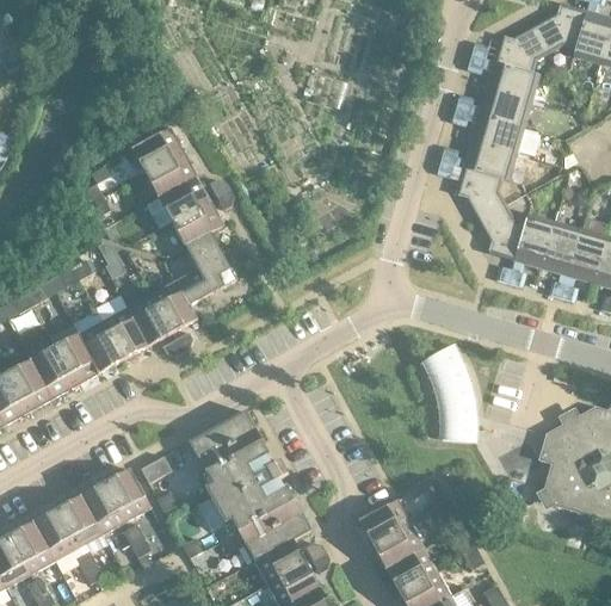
[(590,0),(586,11),(575,45),(573,55),(599,62),(610,25),(610,17),(596,13),(598,2),(604,5),(605,0),(590,0)]
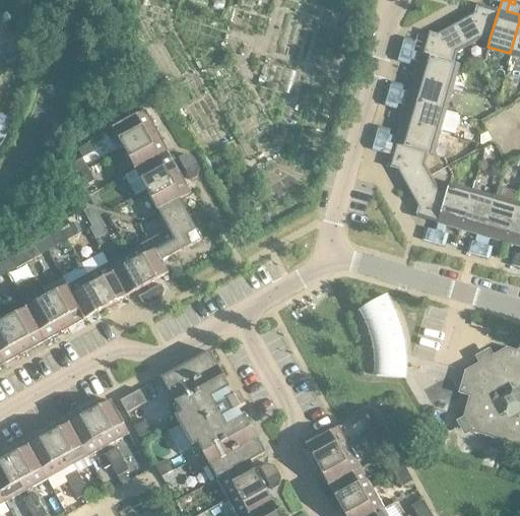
[(474,11),(455,21),(466,42),(478,36),(490,39),(499,9),(476,3),(474,11)]
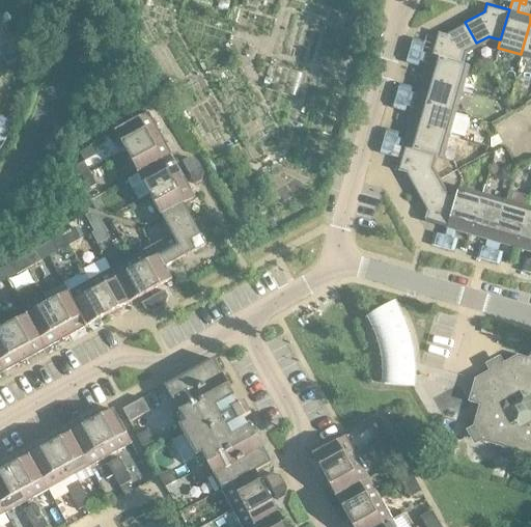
[(476,43),(465,22),(446,33),(437,30),(430,53),(460,61),(465,50),(476,43)]
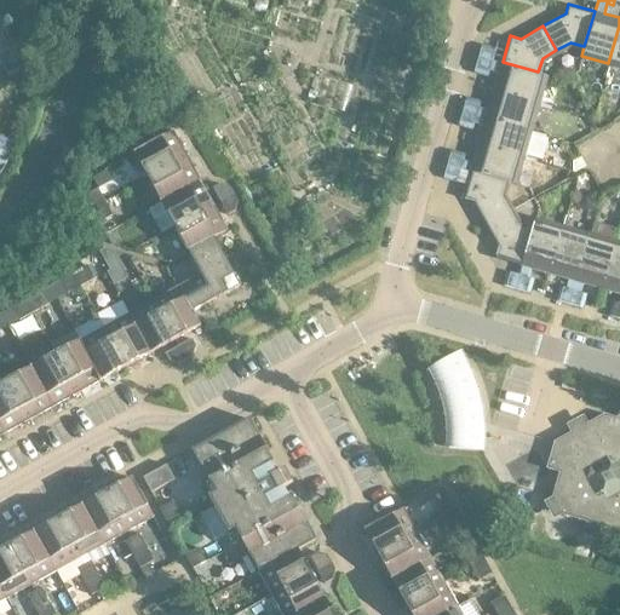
[(619,26),(608,63),(619,67),(619,26)]
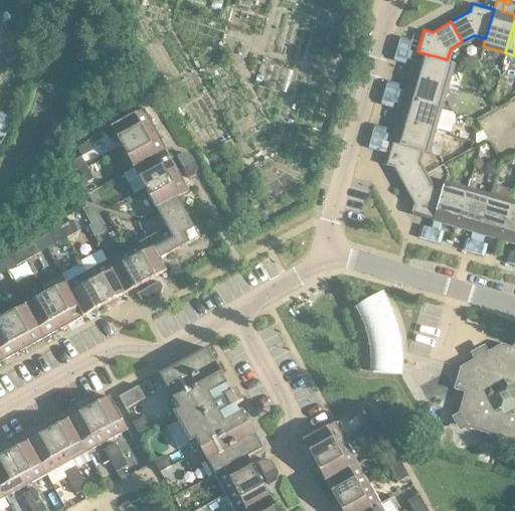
[(12,45),(7,34),(0,38),(0,46),(2,51),(12,45)]
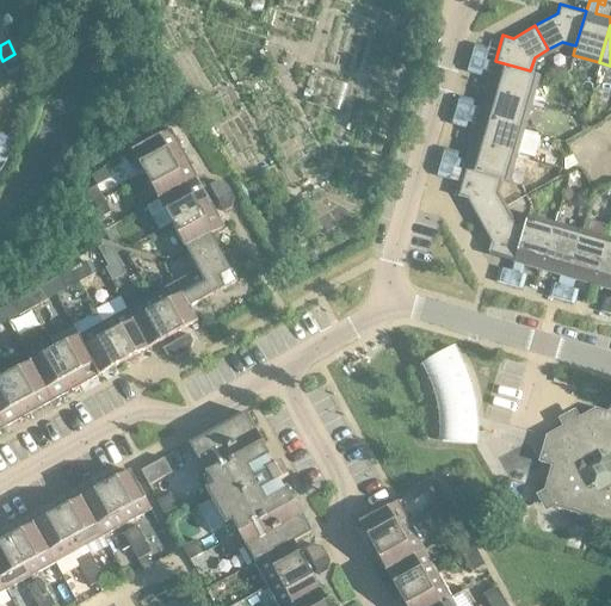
[(482,43),(475,42),(471,54),(485,59),(488,44),(482,43)]
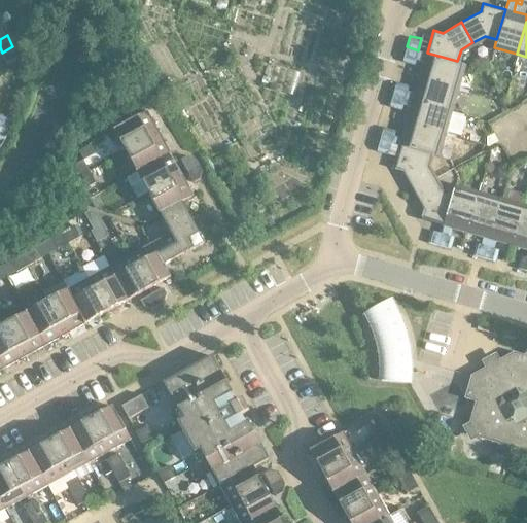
[(19,57),(12,46),(2,53),(8,64),(19,57)]
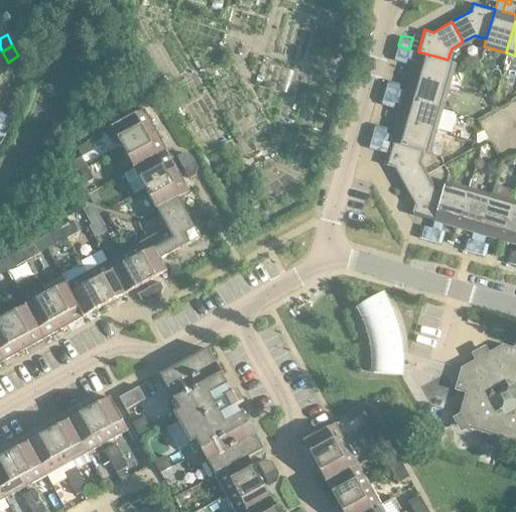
[(418,51),(409,49),(398,45),(395,57),(400,59),(406,61),(407,56),(416,58),(411,75),(449,86),(457,61),(447,59),(418,51)]
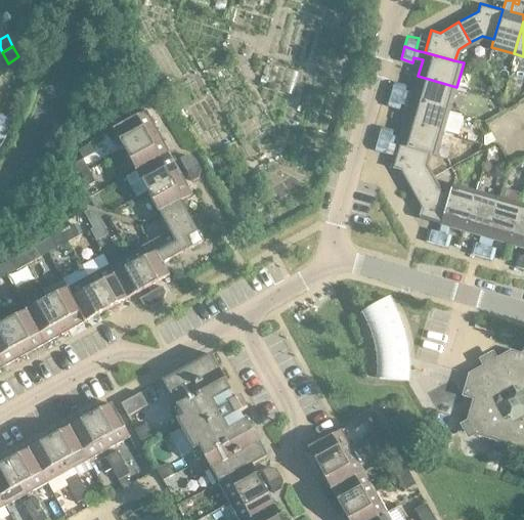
[(456,87),(418,76),(413,91),(405,89),(406,83),(395,80),(391,91),(450,109),(456,87)]
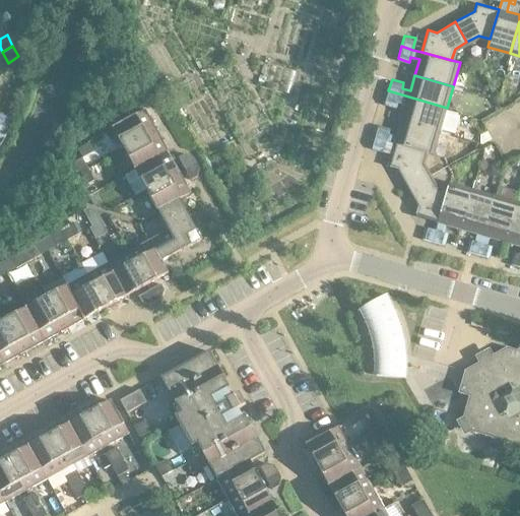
[(447,108),(388,90),(385,103),(391,104),(397,106),(398,101),(407,103),(402,119),(441,130),(447,108)]
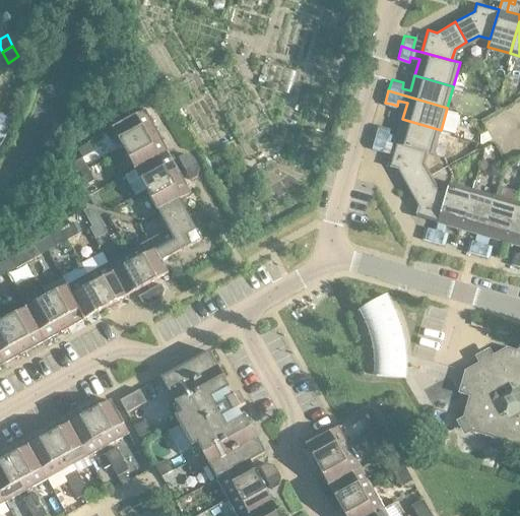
[(156,128),(145,107),(112,125),(124,146),(156,128)]
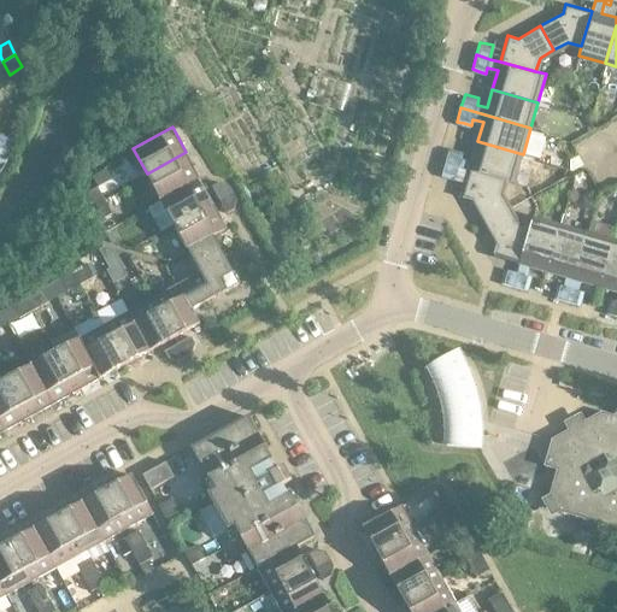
[(0,131),(0,133),(0,145),(10,148),(13,135),(0,131)]
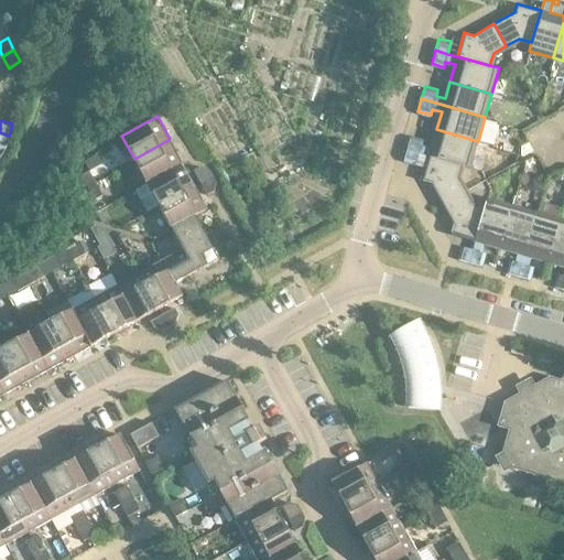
[(478,141),(436,129),(432,146),(422,143),(424,138),(411,135),(407,147),(420,151),(430,153),(462,163),(470,167),(478,141)]
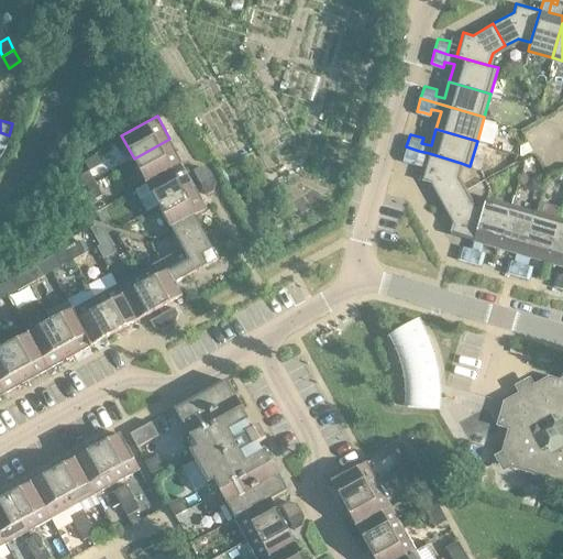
[(183,162),(169,139),(134,159),(146,182),(183,162)]
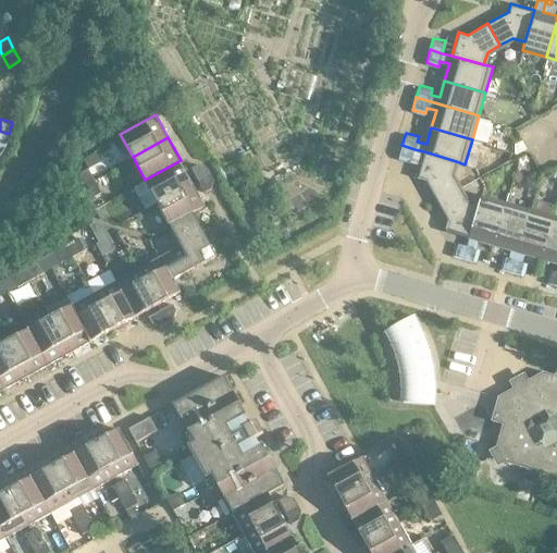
[(415,149),(401,145),(398,157),(406,159),(410,160),(415,149)]
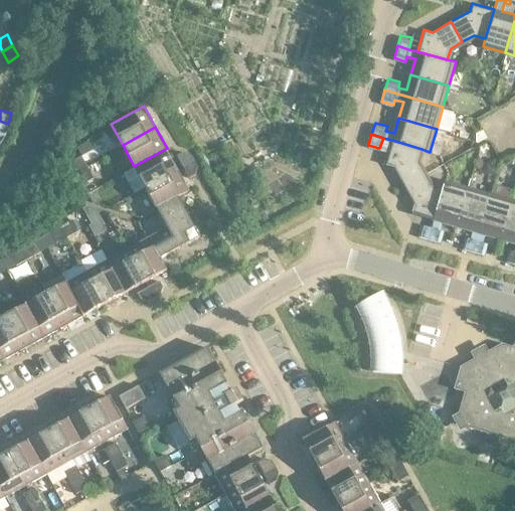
[(88,139),(77,144),(82,153),(93,147),(88,139)]
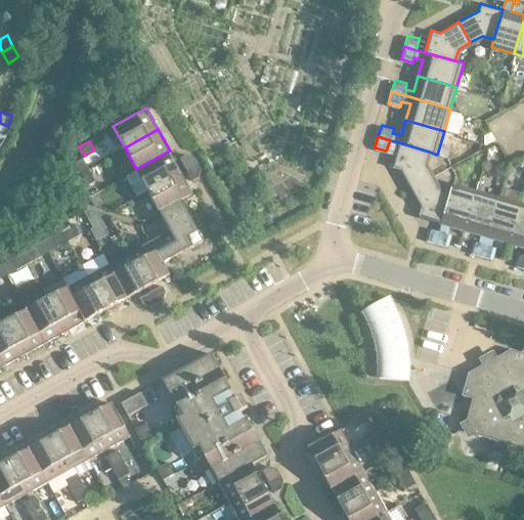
[(429,152),(399,142),(392,165),(400,168),(411,186),(432,175),(425,164),(429,152)]
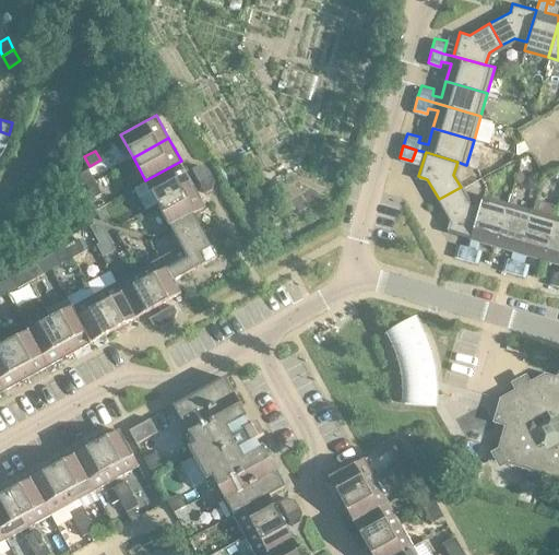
[(193,182),(181,161),(145,180),(157,202),(193,182)]
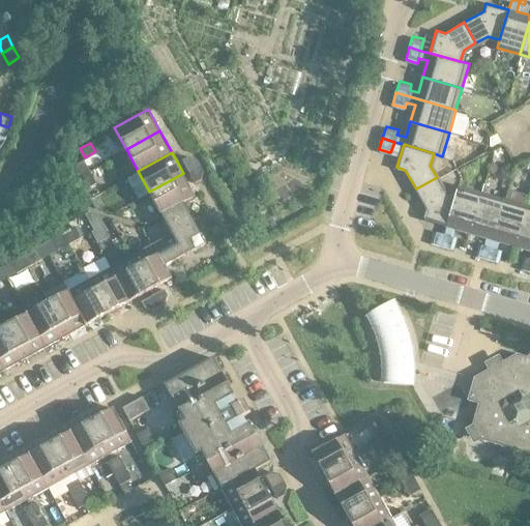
[(197,156),(188,154),(182,158),(188,170),(200,163),(197,156)]
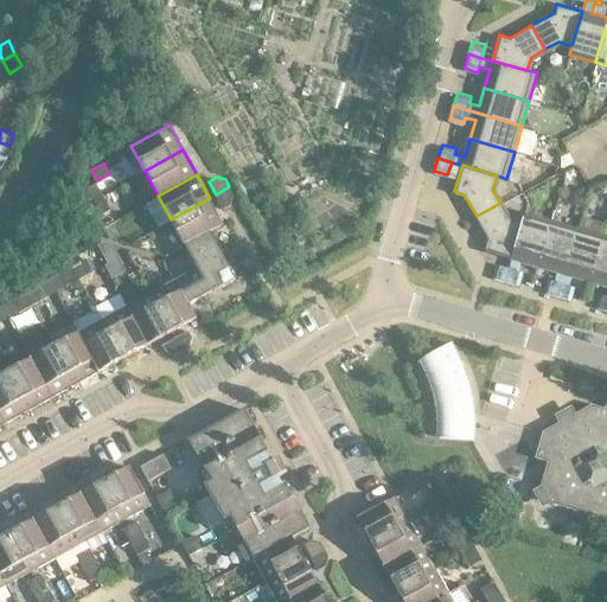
[(103,194),(96,181),(83,189),(90,202),(103,194)]
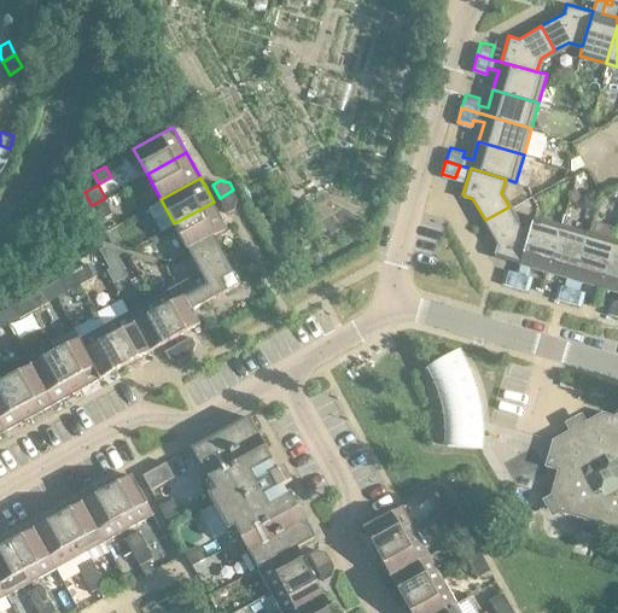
[(237,197),(233,190),(220,198),(227,211),(234,206),(237,197)]
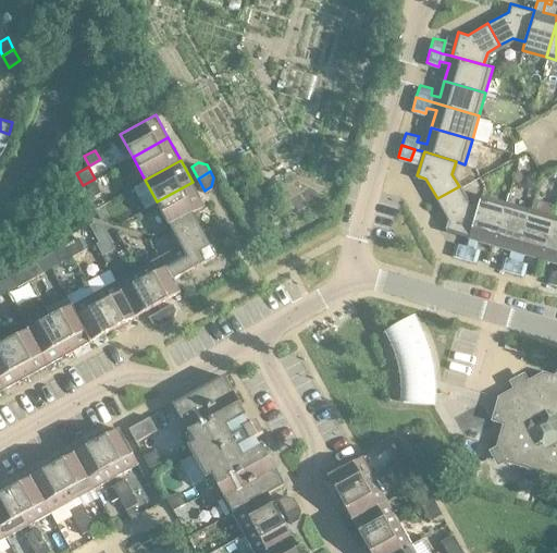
[(101,191),(95,179),(83,185),(89,197),(101,191)]
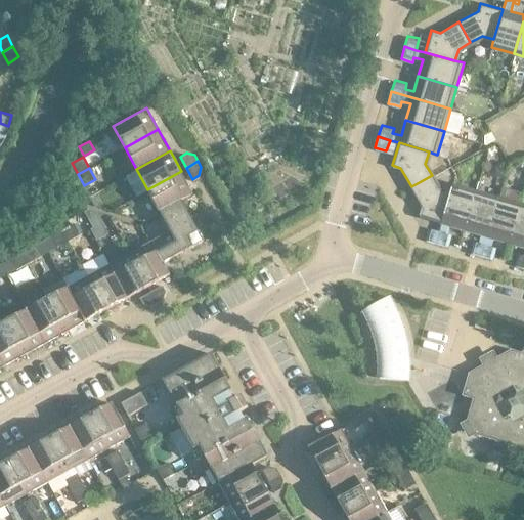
[(192,192),(181,171),(147,189),(160,211),(181,199),(192,192)]
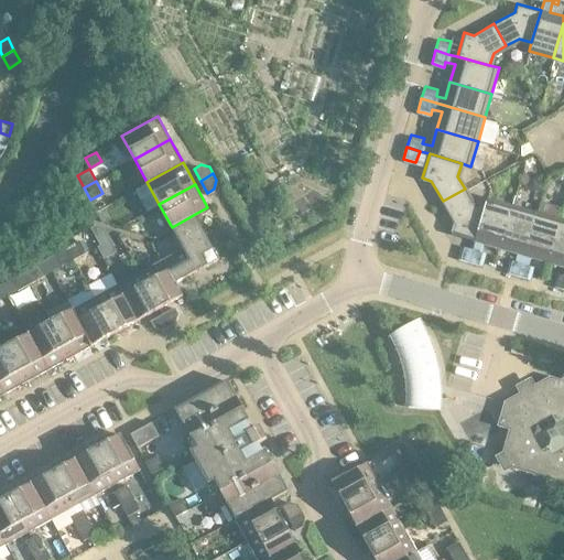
[(472,201),(465,189),(443,201),(454,222),(452,230),(476,238),(485,205),(472,201)]
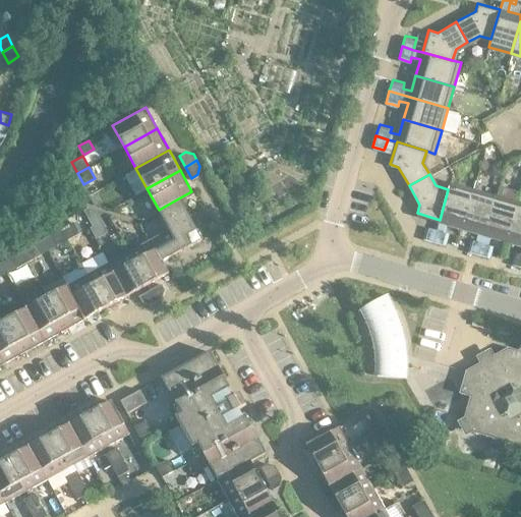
[(450,181),(448,189),(440,220),(437,228),(433,240),(446,243),(448,238),(449,232),(444,230),(447,222),(462,227),(473,188),(450,181)]
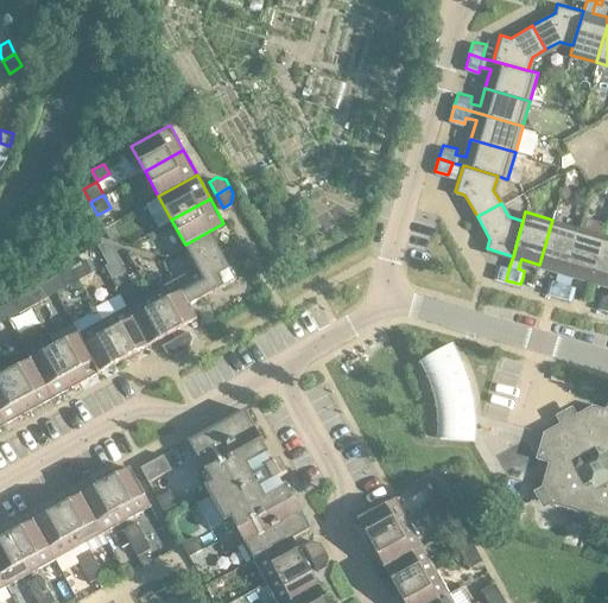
[(578,227),(552,220),(539,265),(558,270),(555,279),(549,278),(546,285),(545,291),(558,296),(578,227)]
